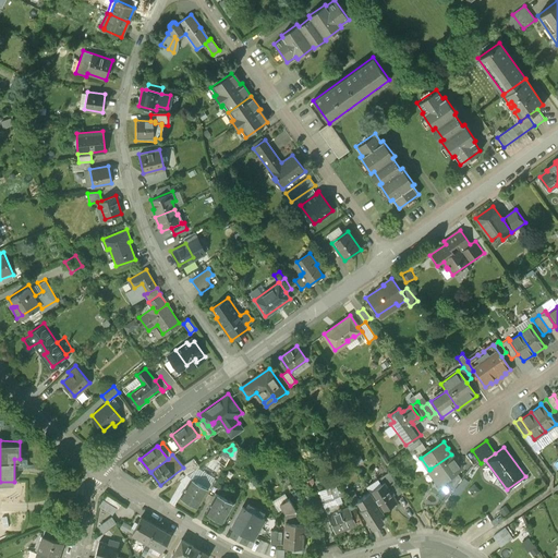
[(444,480),(457,471),(458,463),(451,455),(431,469),(440,483),(444,480)]
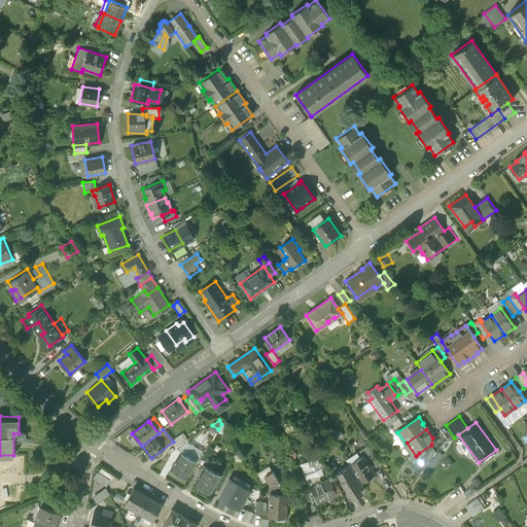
[(172,443),(176,449),(188,441),(184,434),(172,443)]
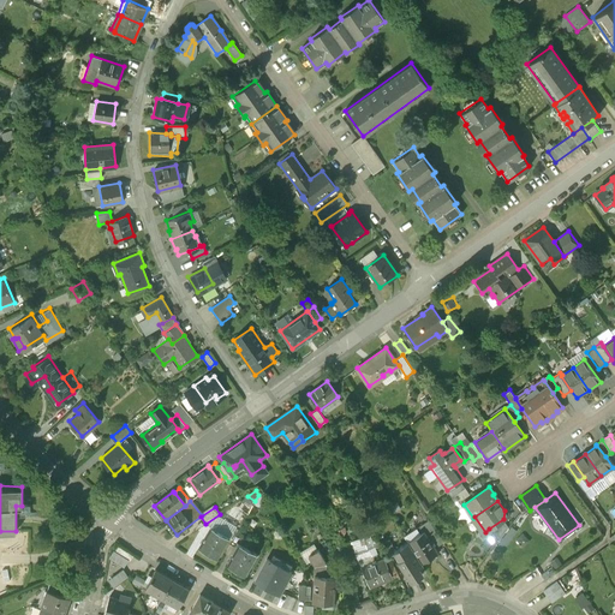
[(489,529),(497,541),(508,526),(503,519),(489,529)]
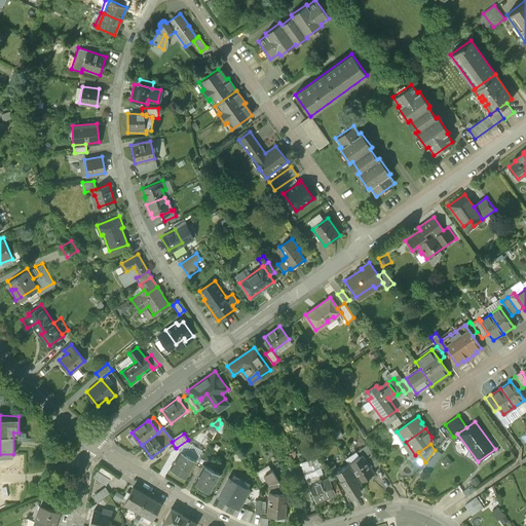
[(195,460),(181,451),(171,470),(179,474),(179,476),(181,478),(184,477),(185,478),(195,460)]
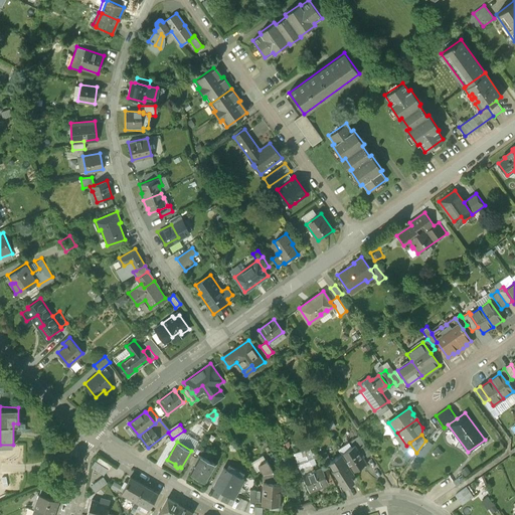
[(338,448),(341,453),(351,447),(348,442),(338,448)]
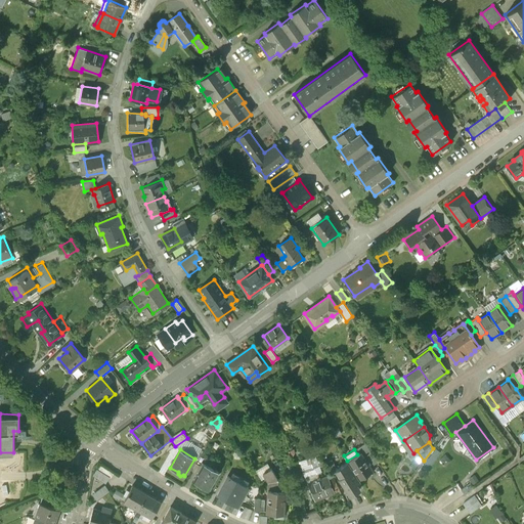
[(347,461),(358,479),(364,475),(365,476),(372,473),(370,471),(372,470),(361,452),(357,454),(347,461)]
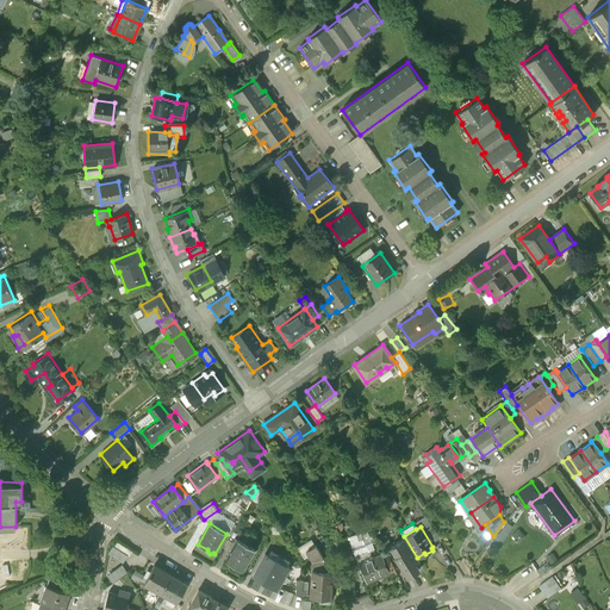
[(371,528),(350,533),(355,551),(374,546),(371,528)]
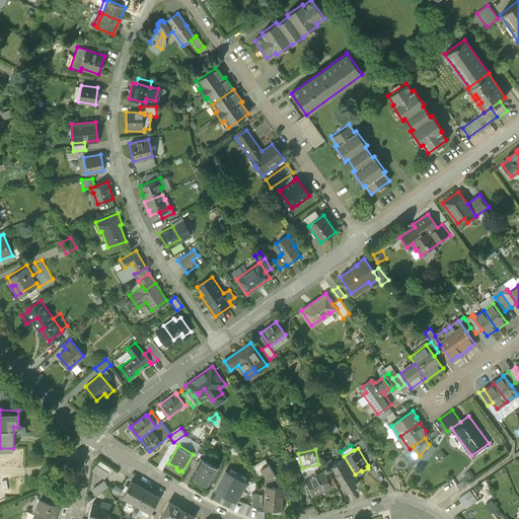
[(334,463),(329,454),(323,457),(329,469),(335,466),(334,463)]
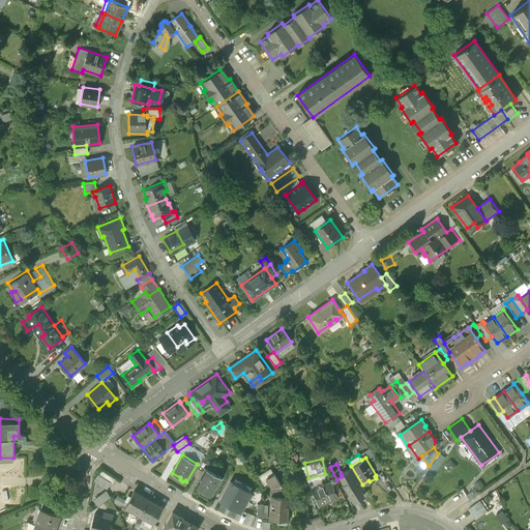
[(341,473),(342,476),(352,499),(366,490),(362,484),(351,466),(341,473)]
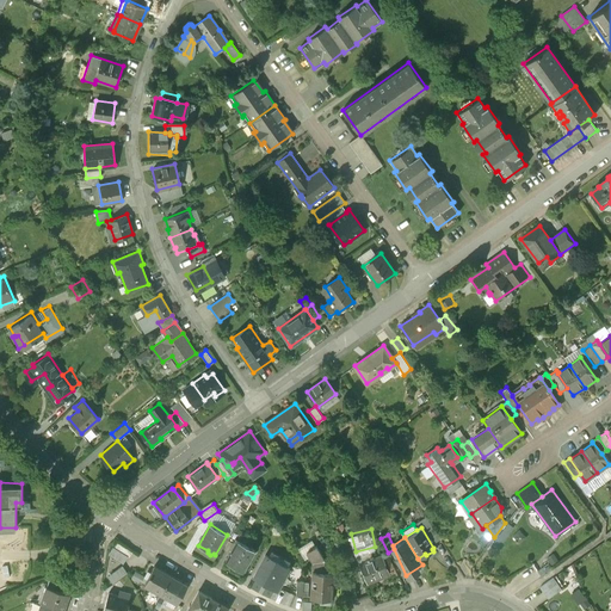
[(118,541),(111,551),(125,561),(134,550),(118,541)]
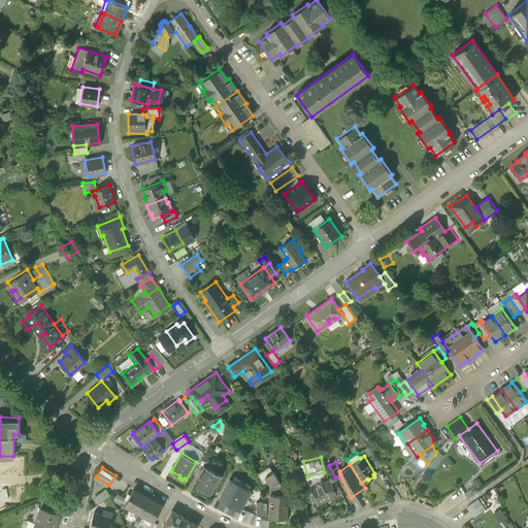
[(221,475),(205,467),(195,485),(203,490),(203,492),(206,493),(208,493),(210,494),(221,475)]
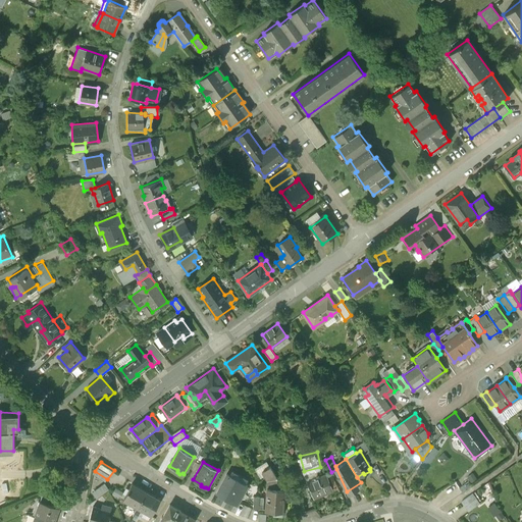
[(262,472),(267,481),(266,488),(275,489),(275,479),(269,468),(262,472)]
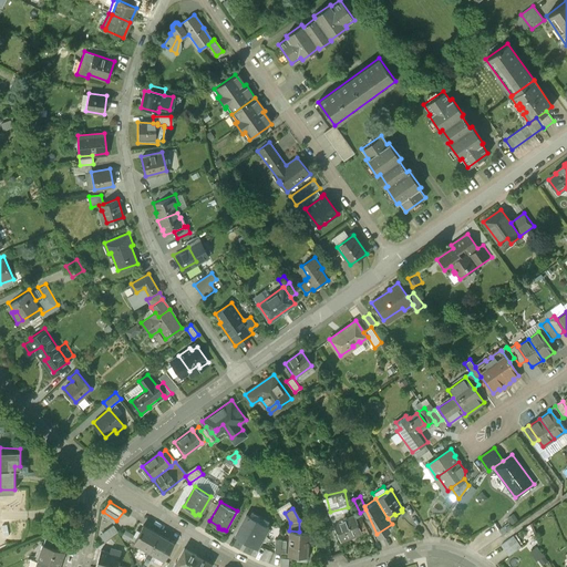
[(341,539),(359,533),(352,515),(333,523),(341,539)]
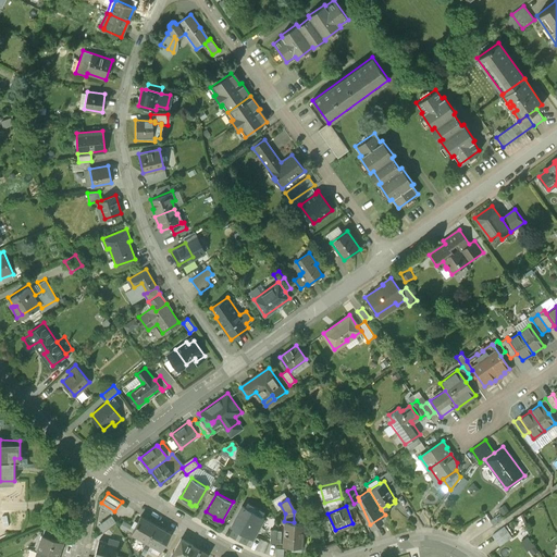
[(242,507),(231,527),(252,539),(263,519),(242,507)]
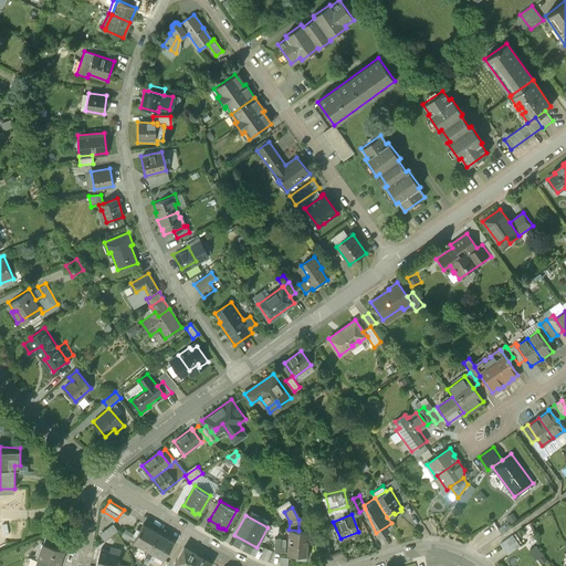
[(498,528),(501,533),(511,526),(507,522),(498,528)]
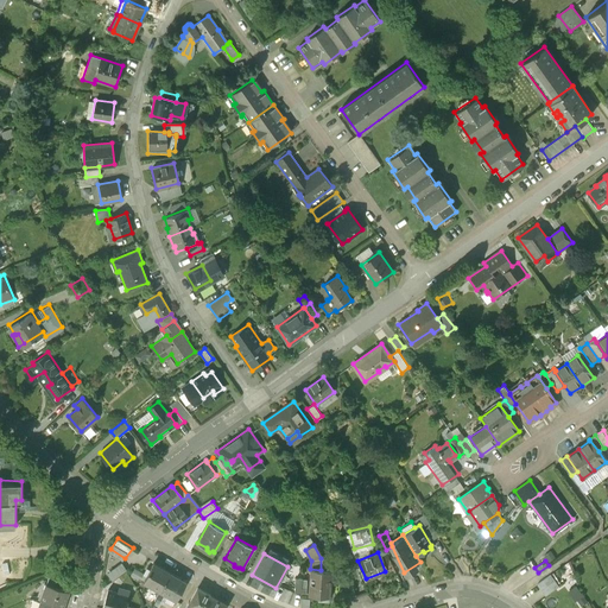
[(113,577),(127,570),(122,562),(108,570),(113,577)]
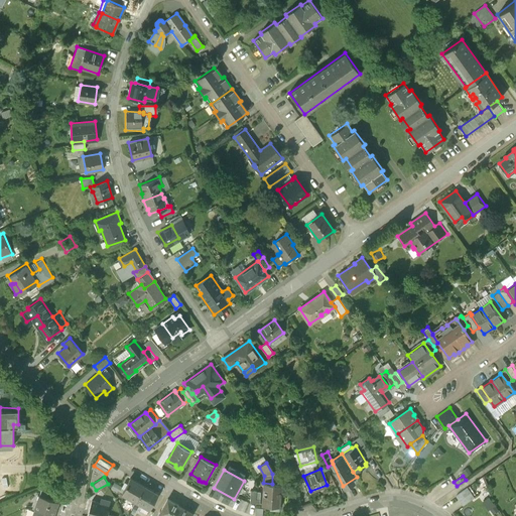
[(121,494),(135,502),(144,486),(130,478),(121,494)]
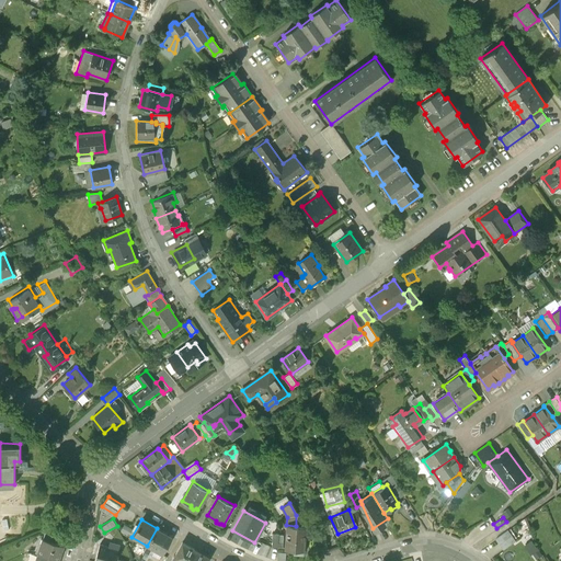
[(296,526),(286,525),(284,548),(294,549),(294,551),(301,552),(301,550),(302,550),(305,526),(296,526)]
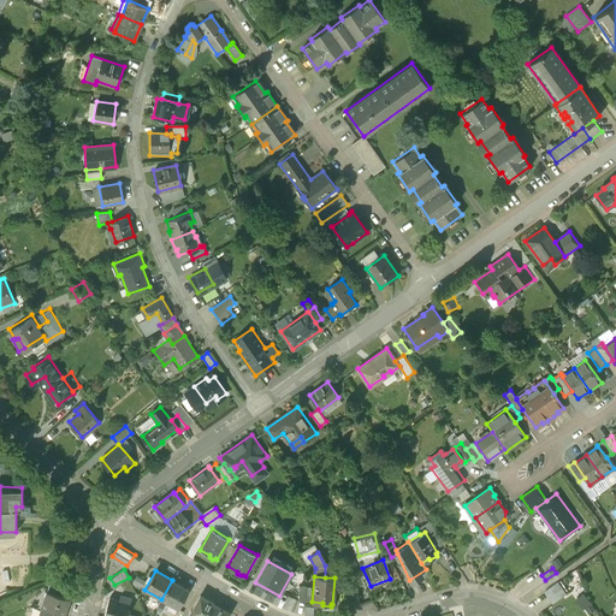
[(161,599),(166,602),(178,609),(189,590),(172,580),(161,599)]
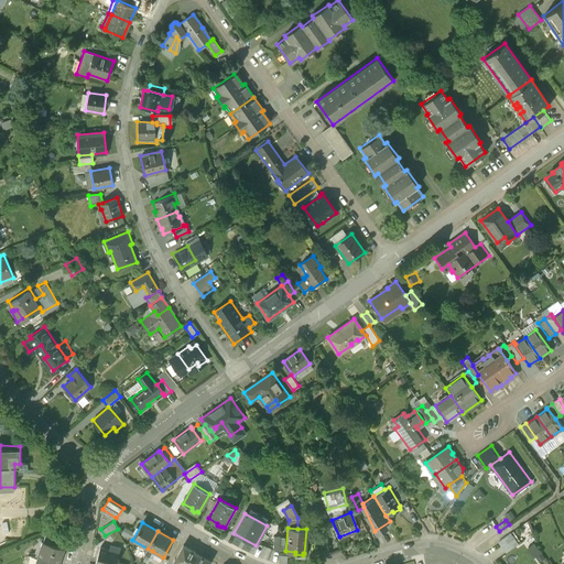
[(43,540),(63,546),(65,541),(45,533),(43,540)]
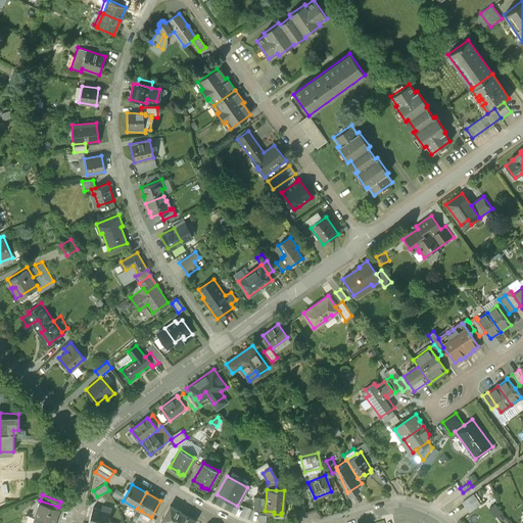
[(468,512),(480,504),(473,494),(462,502),(468,512)]
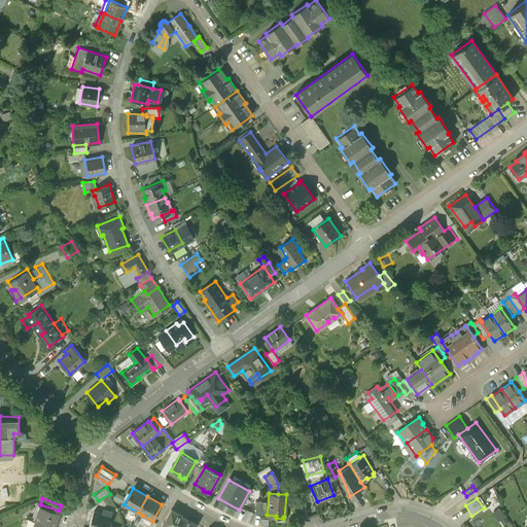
[(59,511),(40,504),(35,518),(54,525),(59,511)]
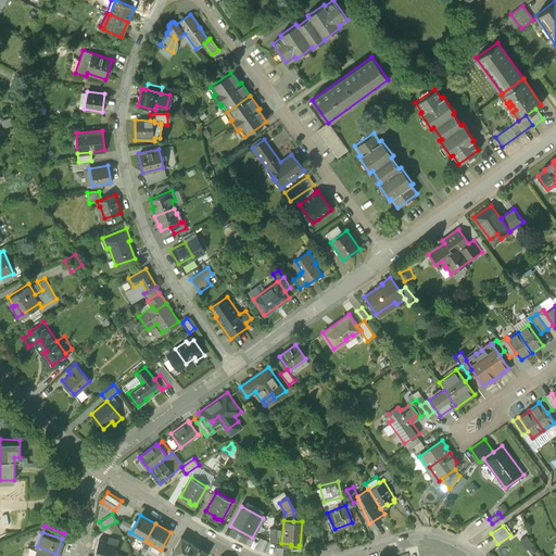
[(99,539),(93,555),(113,555),(118,540),(109,538),(108,542),(99,539)]
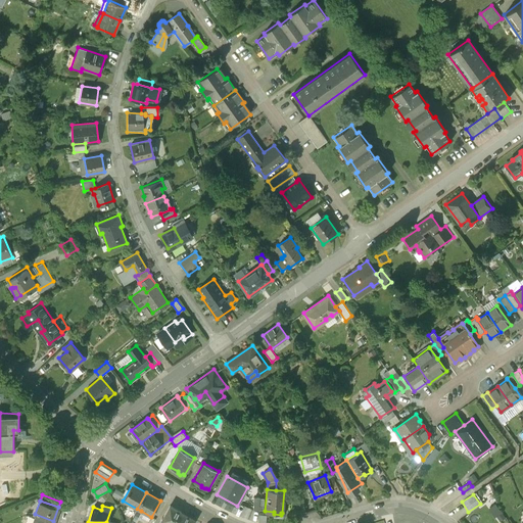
[(174,522),(181,512),(170,506),(159,522),(174,522)]
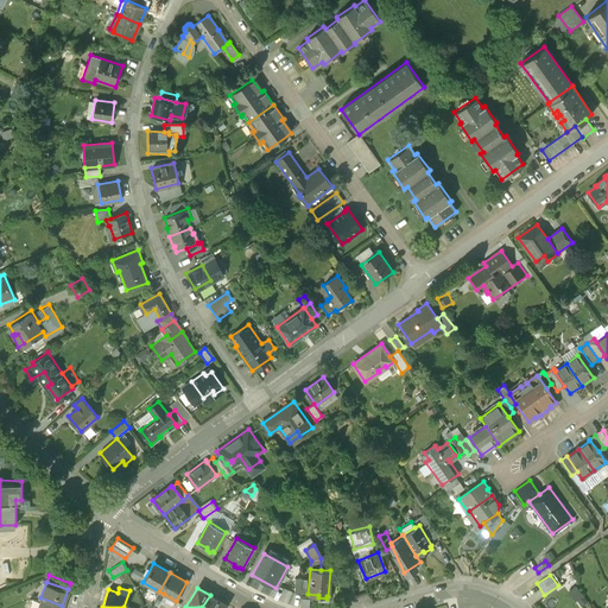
[(350,603),(359,601),(352,588),(347,590),(350,603)]
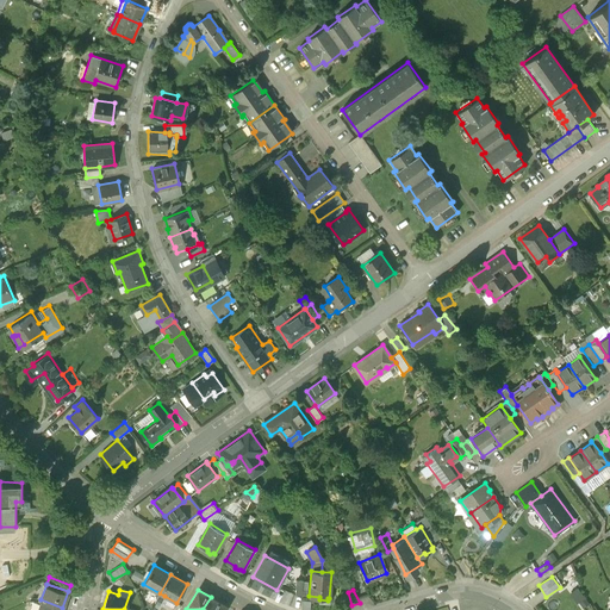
[(211,597),(203,609),(224,609),(228,607),(211,597)]
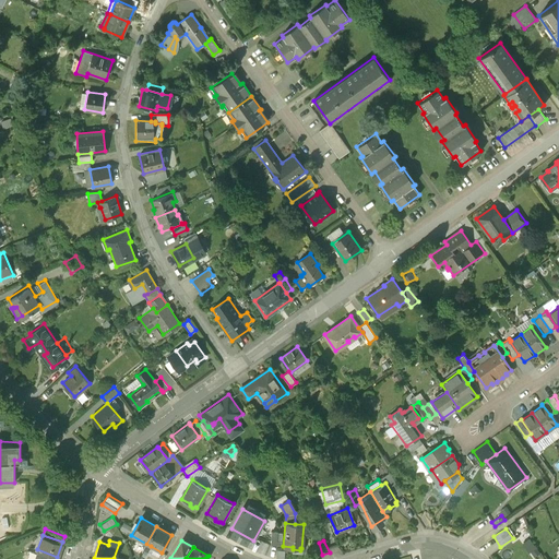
[(37,549),(36,555),(34,558),(56,558),(57,557),(37,549)]
